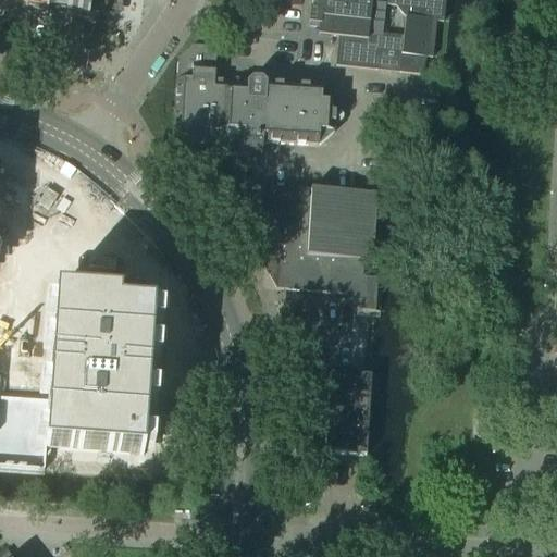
[(0,0),(0,11),(88,22),(89,9),(113,12),(114,0),(0,0)]
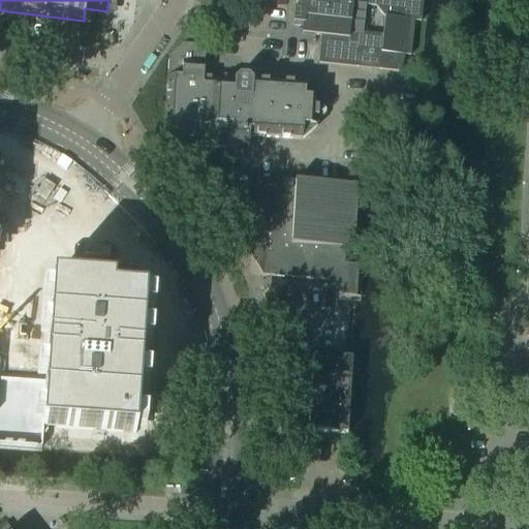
[(296,0),(293,24),(303,25),(303,28),(302,34),(321,37),(320,51),(319,55),(329,57),(328,65),(359,68),(359,67),(379,69),(379,71),(402,73),(404,56),(410,57),(414,22),(419,23),(422,0),(296,0)]
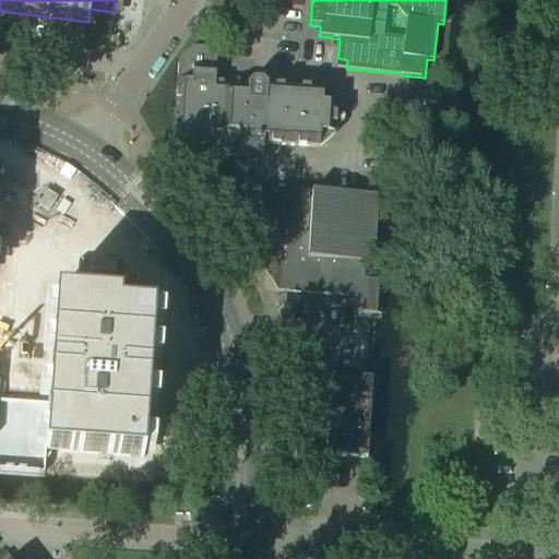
[(217,50),(194,49),(179,62),(174,140),(187,154),(262,159),(263,145),(318,149),(334,135),(335,105),(323,91),(268,87),(262,82),(253,82),(248,86),(215,84),(217,50)]
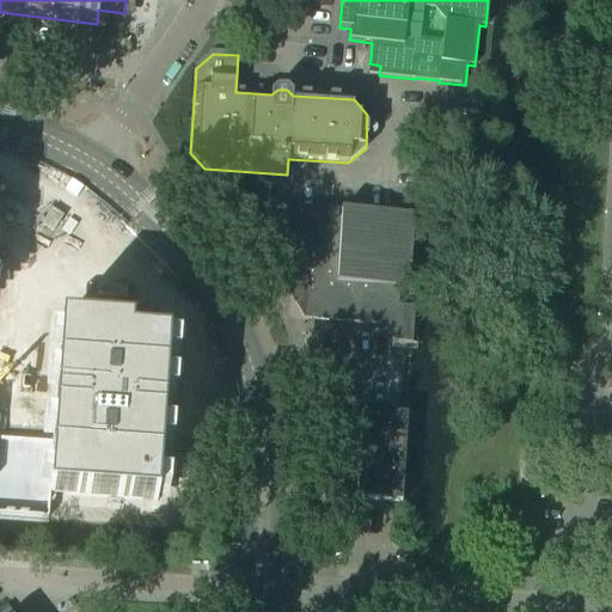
[(380,331),(391,332),(391,343),(411,344),(414,308),(398,307),(399,288),(409,289),(414,215),(274,207),(270,264),(275,264),(275,269),(289,295),(304,297),(303,320),(380,325),(380,331)]
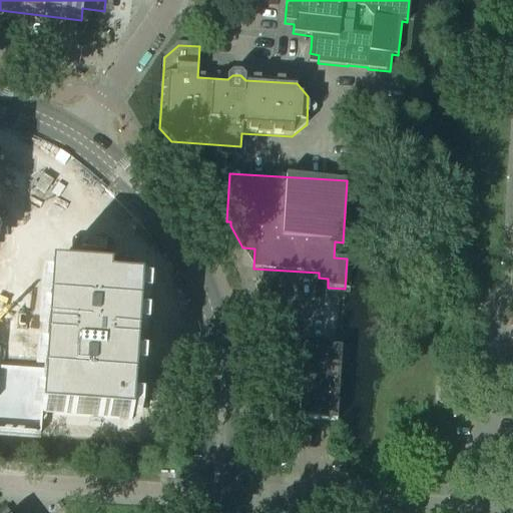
[(53,181),(43,175),(34,188),(44,195),(53,181)]
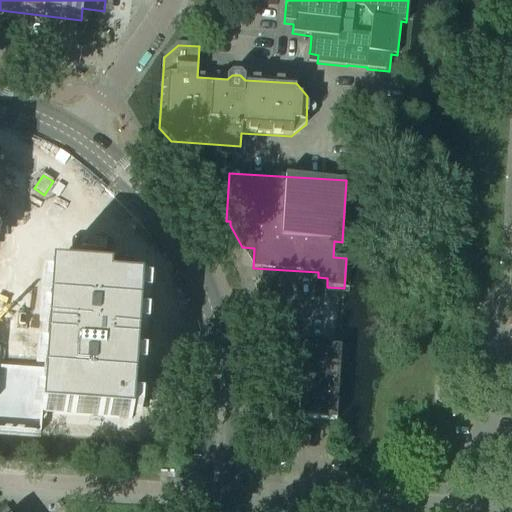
[(0,431),(40,434),(42,412),(127,419),(138,283),(106,281),(107,273),(79,271),(49,268),(51,248),(0,244),(0,431)]
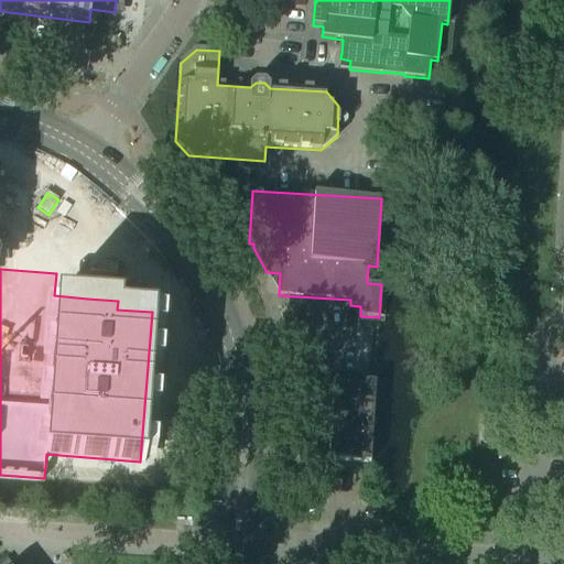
[(334,380),(331,420),(325,420),(324,441),(329,442),(328,462),(370,464),(375,383),(334,380)]
